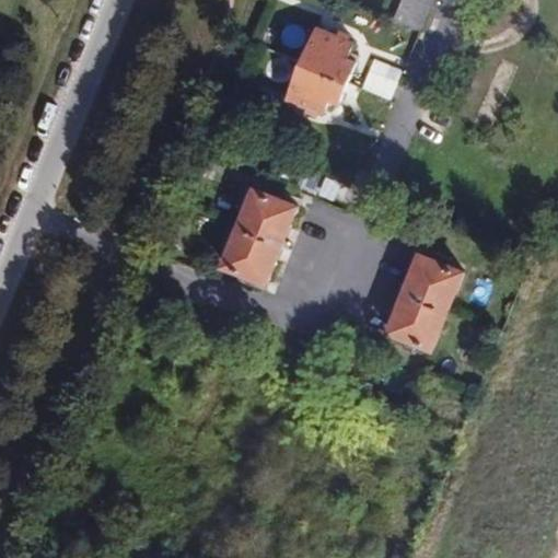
[(400,0),(392,21),(416,31),(429,0),(400,0)]
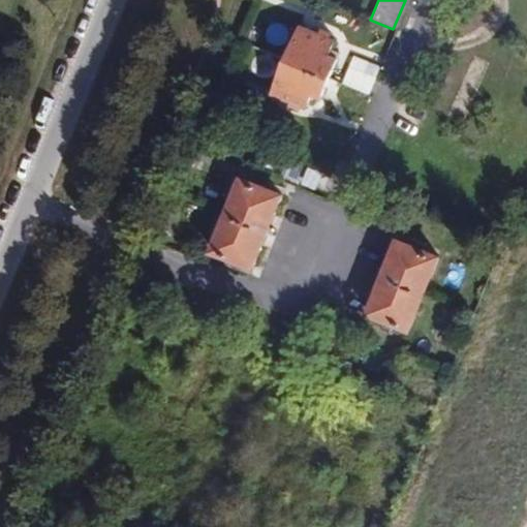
[(329,36),(297,23),(270,88),(301,101),(307,87),(317,91),(332,54),(322,51),(329,36)]
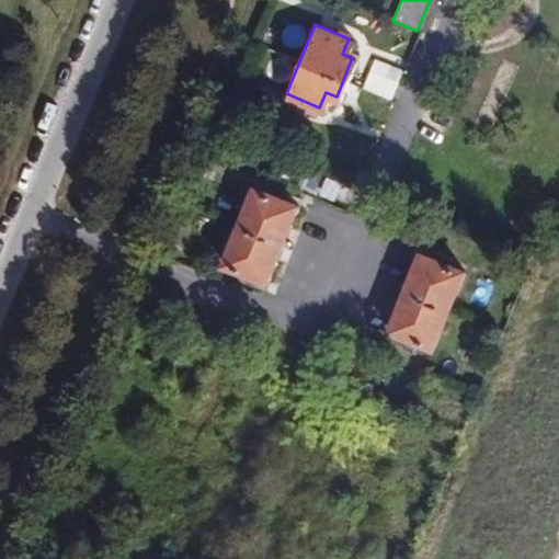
[(362,90),(390,101),(402,70),(373,59),(362,90)]
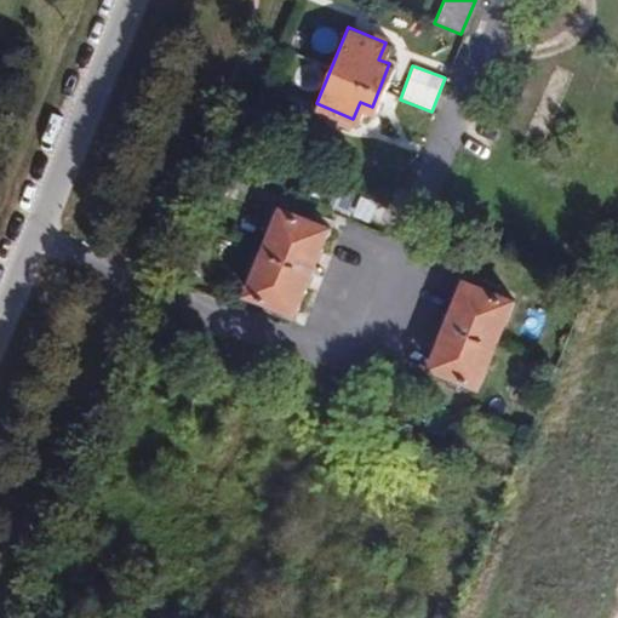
[(325,221),(278,202),(244,286),(290,305),(325,221)]
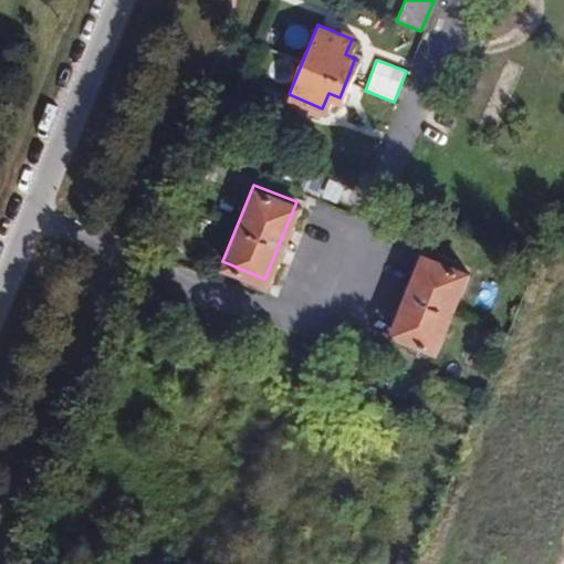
[(465,278),(421,261),(390,337),(432,354),(465,278)]
